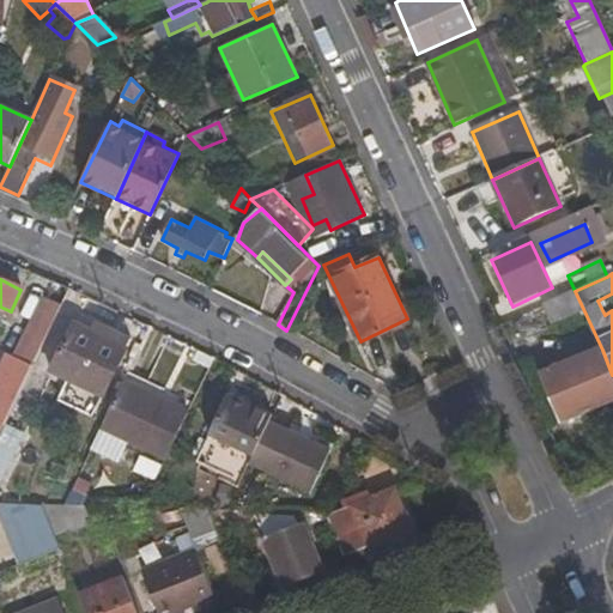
[(70,290),(53,283),(14,358),(34,366),(70,290)]
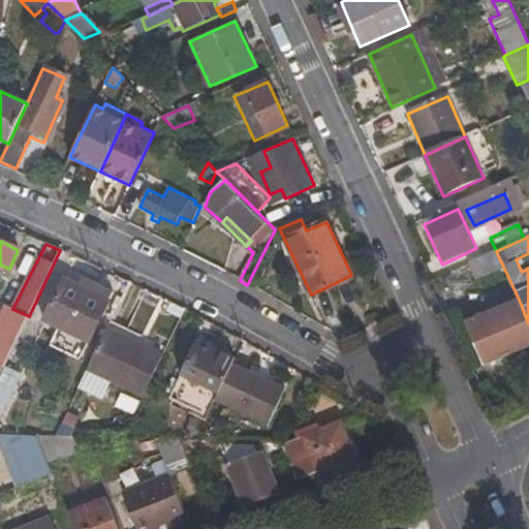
[(468,266),(476,283),(505,271),(496,251),(468,266)]
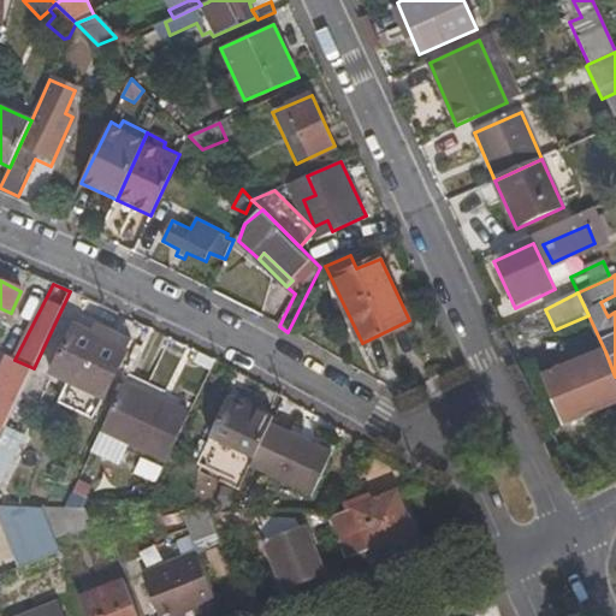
[(104,397),(128,350),(73,325),(52,372),(104,397)]
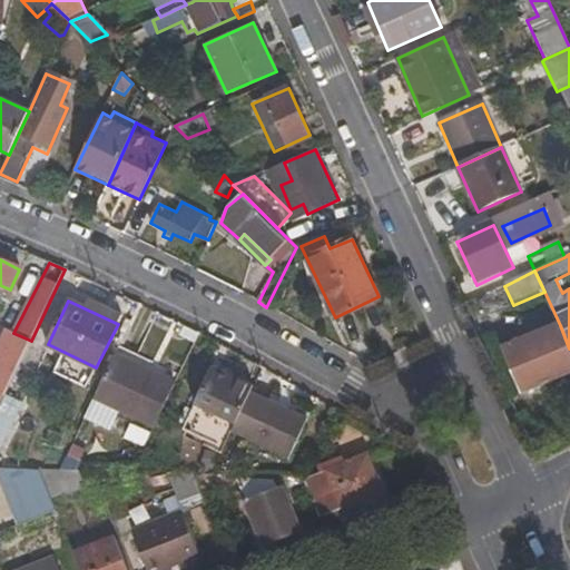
[(503,351),(522,392),(569,370),(569,349),(560,325),(503,351)]
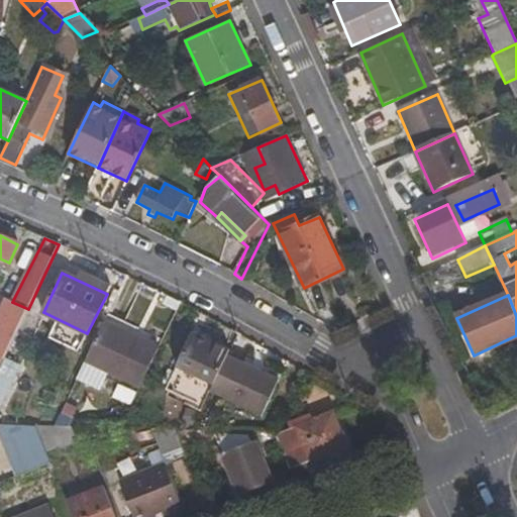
[(0,338),(11,344),(28,309),(12,302),(0,329),(0,338)]
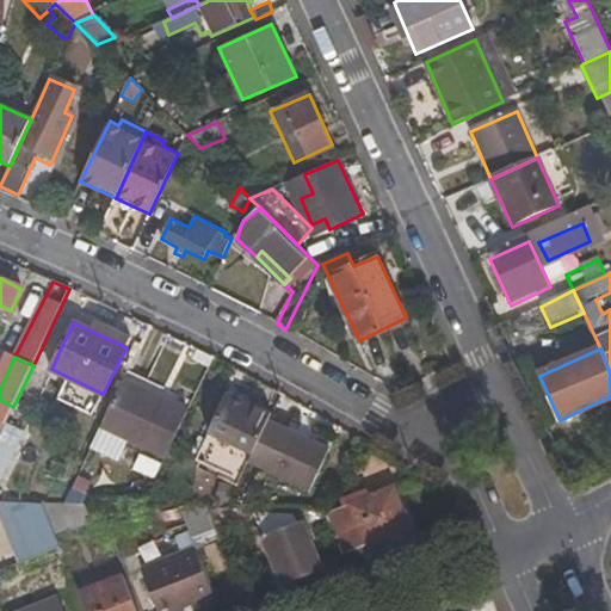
[(165,460),(189,411),(124,380),(100,427),(165,460)]
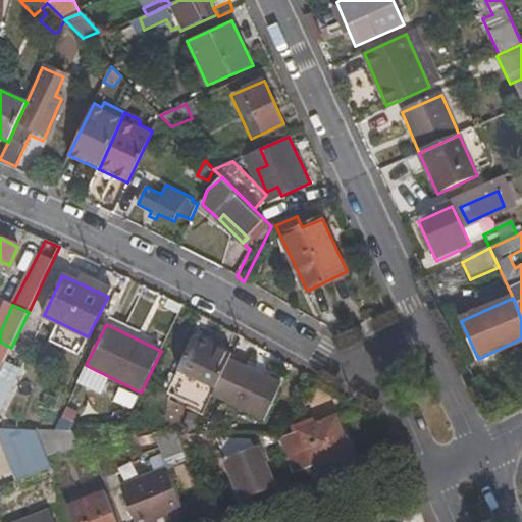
[(218,389),(232,359),(233,356),(195,336),(178,369),(218,389)]
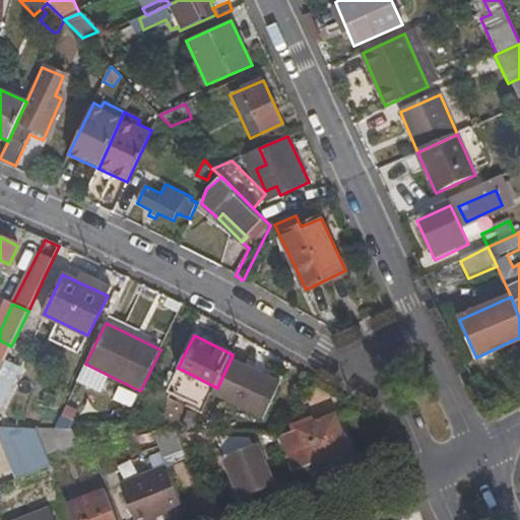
[(0,370),(5,361),(11,346),(0,340),(0,370)]
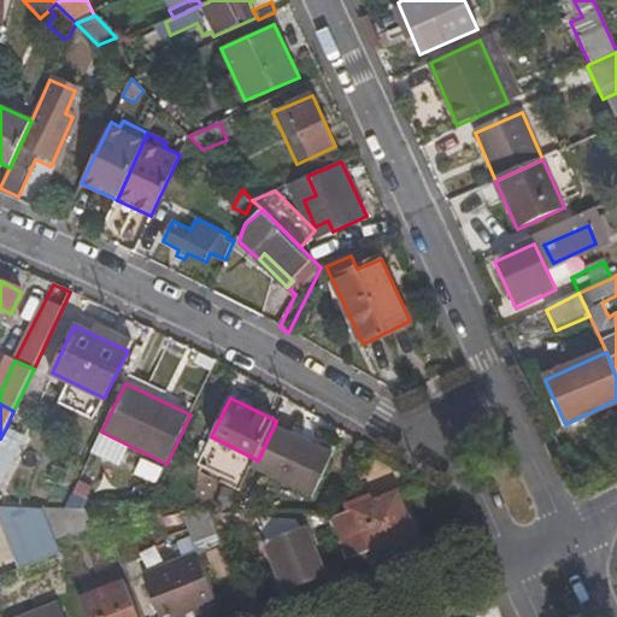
[(310,494),(331,452),(275,424),(258,460),(254,469),(310,494)]
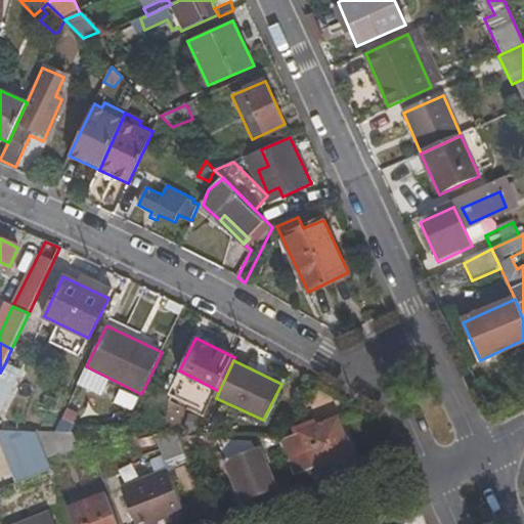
[(0,411),(19,370),(5,363),(0,373),(0,411)]
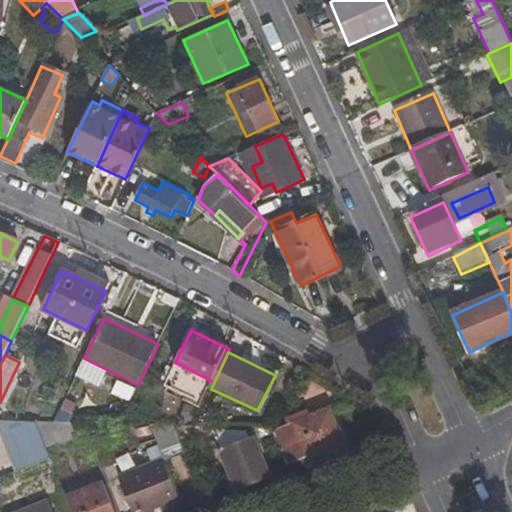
[(342,444),(328,409),(273,430),(288,466),(342,444)]
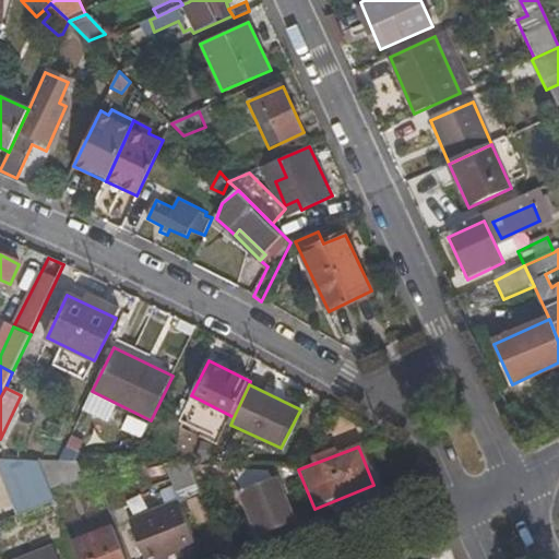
[(51,490),(38,460),(0,459),(0,472),(18,515),(55,500),(51,490)]
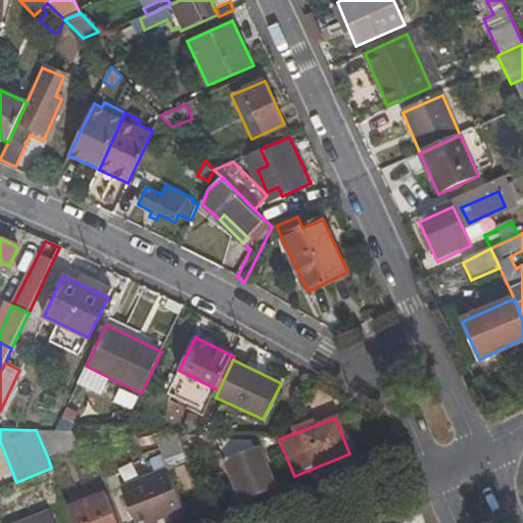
[(78,446),(73,431),(55,431),(36,430),(48,459),(78,446)]
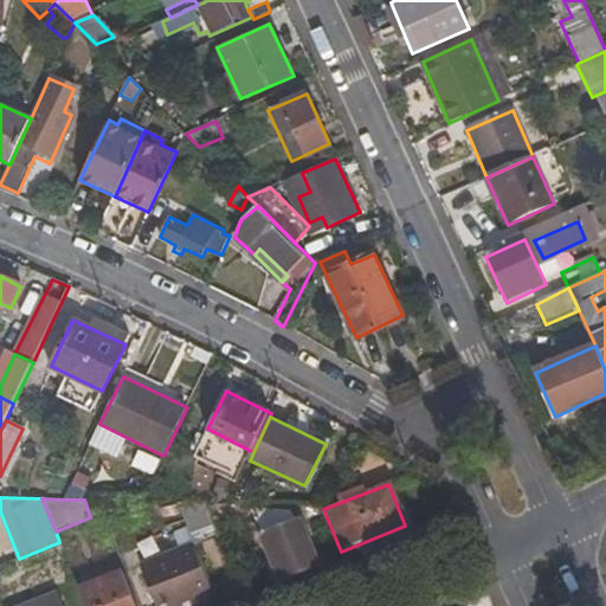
[(214,536),(200,503),(175,503),(192,542),(194,546),(214,536)]
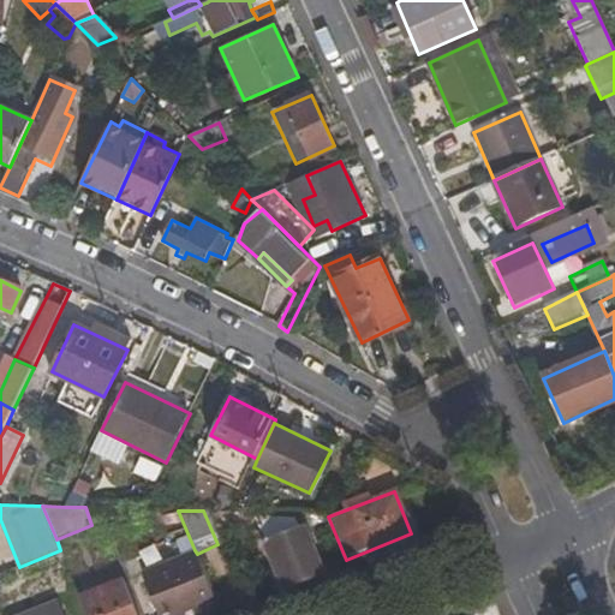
[(282,592),(324,577),(305,530),(264,547),(282,592)]
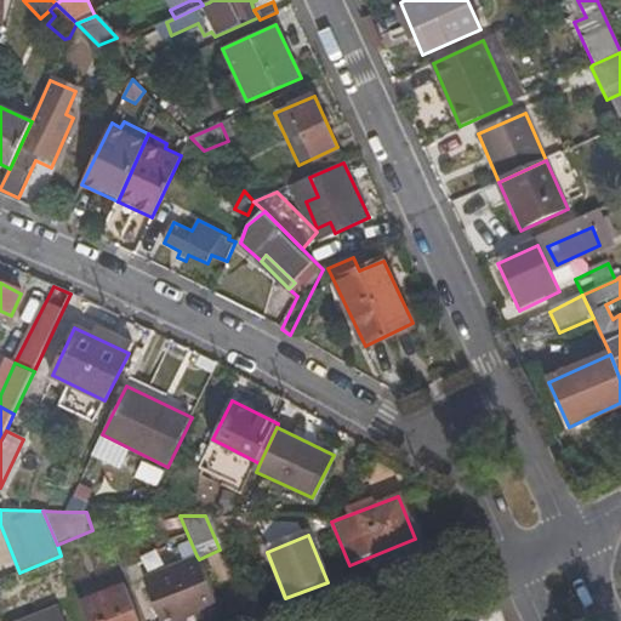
[(174,620),(216,604),(199,559),(197,556),(143,579),(159,620),(174,620)]
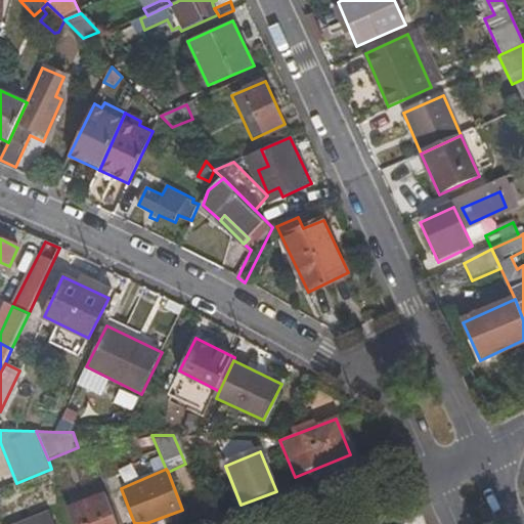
[(118,523),(105,491),(67,506),(74,523),(118,523)]
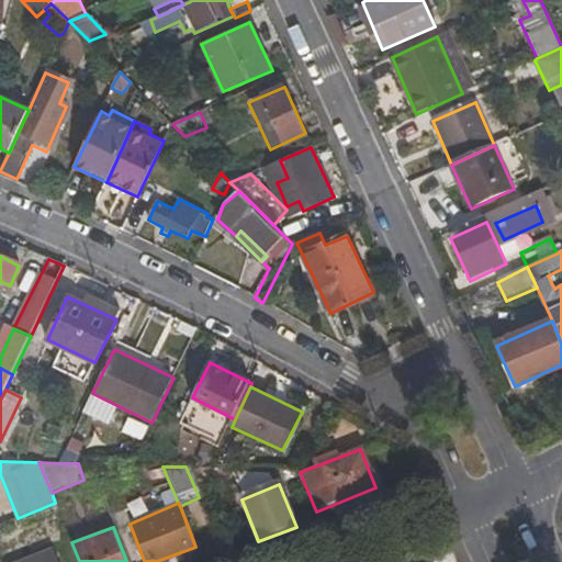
[(58,561),(53,548),(17,561),(58,561)]
